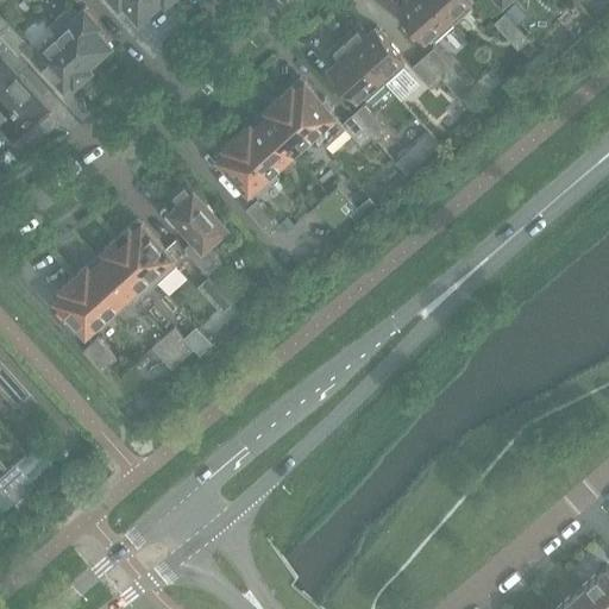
[(159,0),(113,0),(119,6),(123,2),(137,17),(142,12),(144,14),(159,0)]
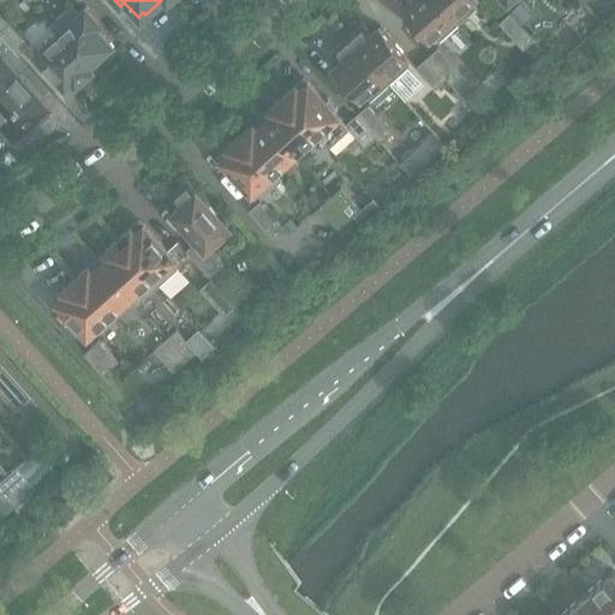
[(458,23),(436,0),(410,0),(411,0),(401,7),(429,37),(433,34),(439,41),(458,23)]
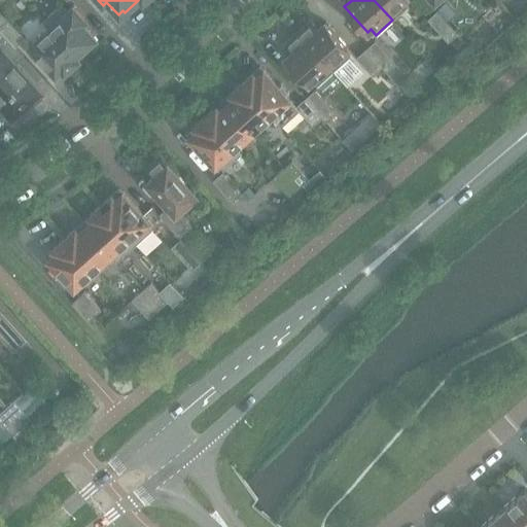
[(374,0),(392,20),(409,5),(403,0),(374,0)]
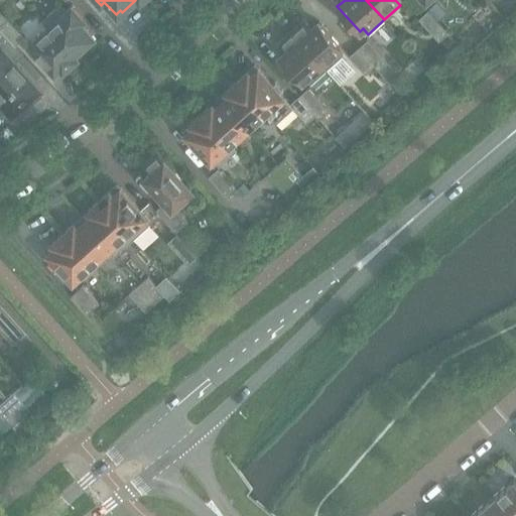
[(93,35),(82,22),(69,8),(65,11),(59,5),(44,19),(76,53),(90,40),(89,39),(93,35)]
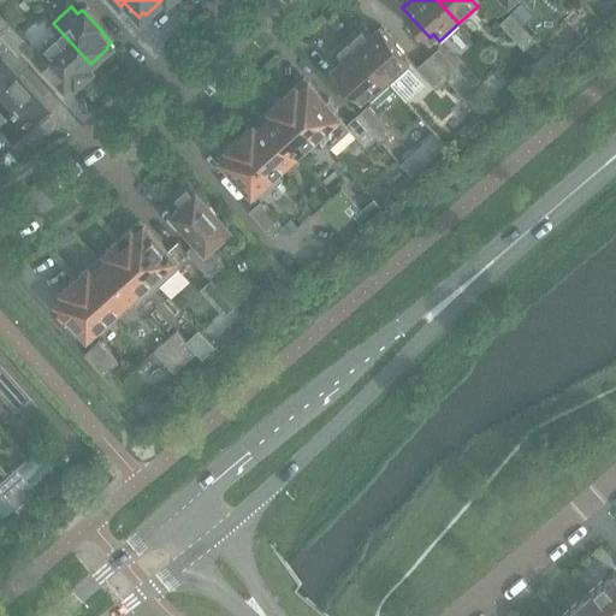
[(535,37),(510,10),(499,21),(525,48),(535,37)]
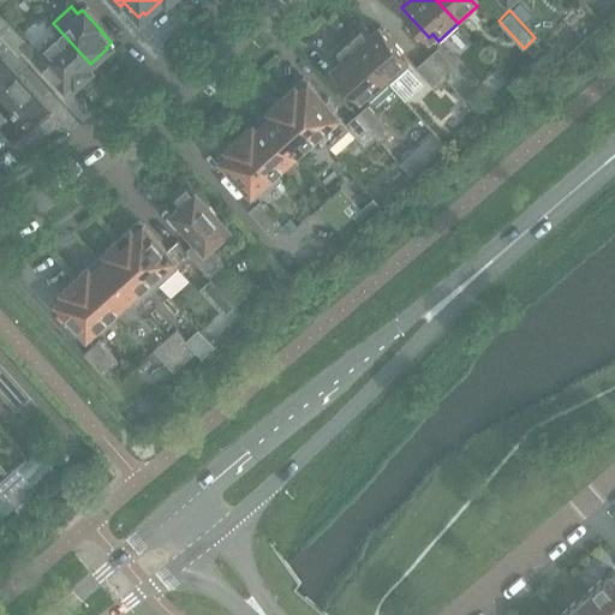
[(29,45),(0,12),(0,34),(18,55),(29,45)]
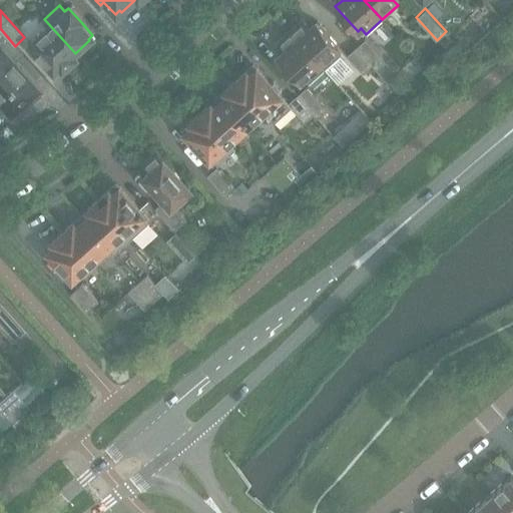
[(75,53),(44,19),(42,21),(47,26),(28,44),(52,71),(56,67),(58,69),(60,67),(63,70),(77,57),(74,54),(75,53)]
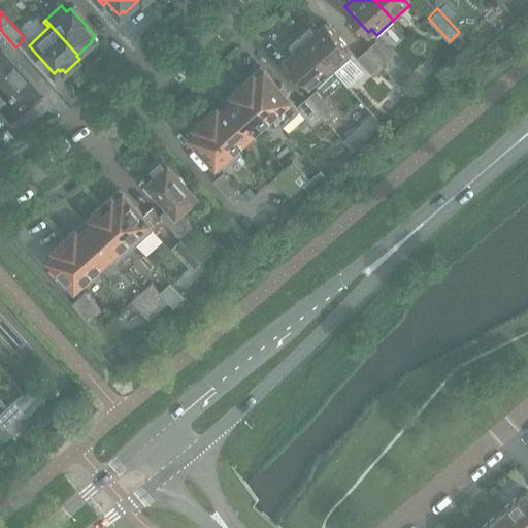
[(349,47),(326,22),(319,29),(311,21),(299,32),(334,71),(351,57),(345,51),(349,47)]
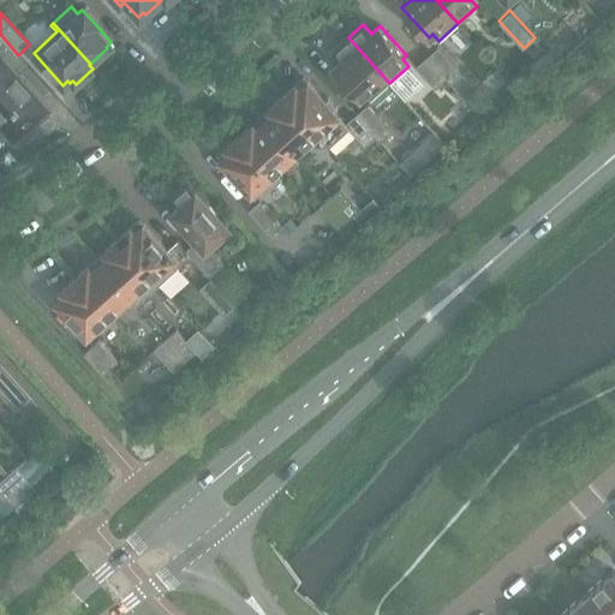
[(47,108),(18,75),(28,66),(18,55),(0,34),(0,133),(4,132),(7,130),(15,137),(30,123),(34,126),(48,114),(45,111),(47,108)]
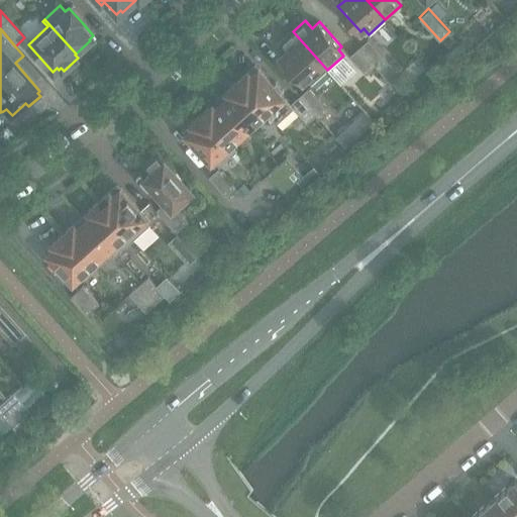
[(327,70),(293,31),(281,42),(287,50),(280,57),(303,82),(306,79),(311,84),(327,70)]
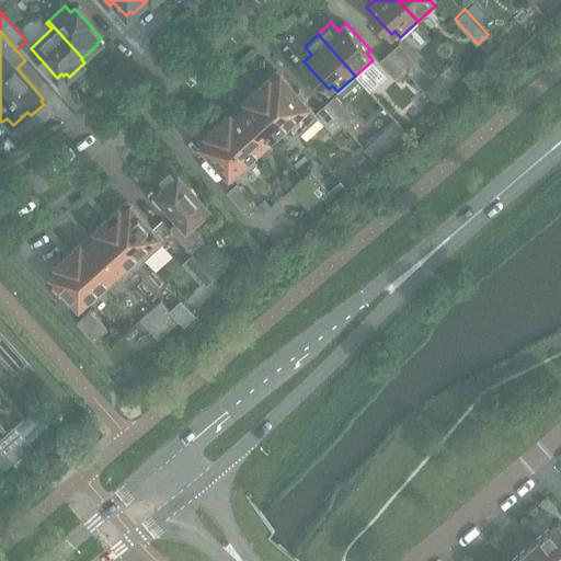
[(422,68),(399,43),(389,52),(412,77),(422,68)]
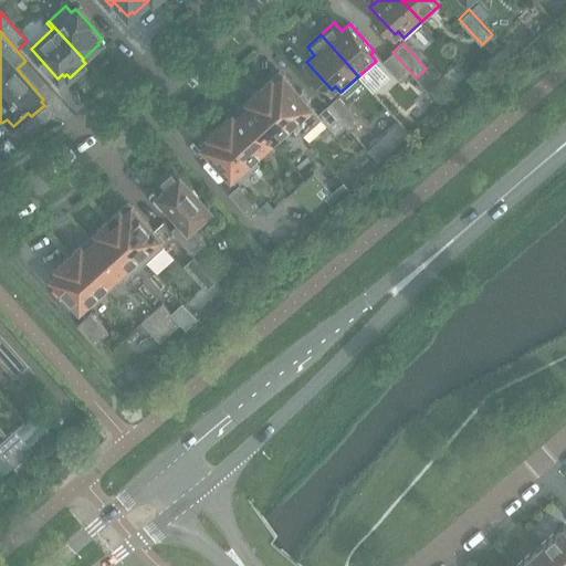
[(416,77),(392,52),(383,61),(405,86),(416,77)]
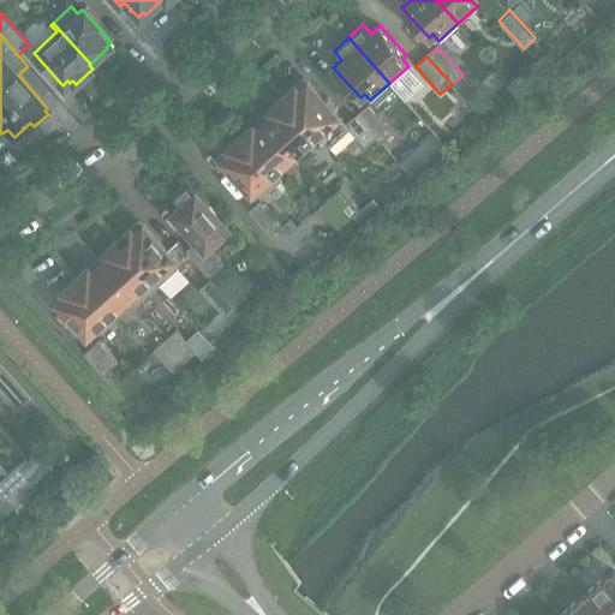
[(350,129),(308,81),(299,89),(296,85),(282,97),(315,136),(327,149),(350,129)]
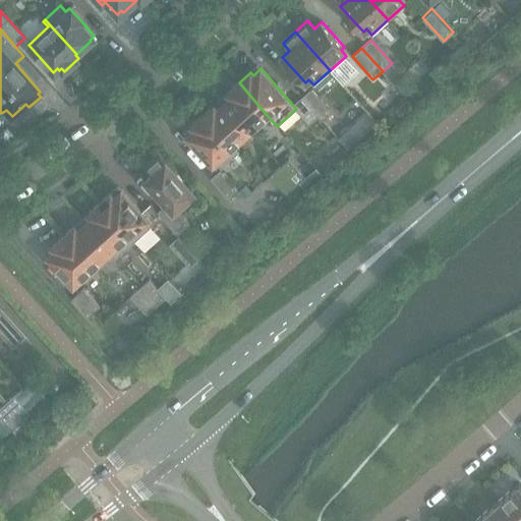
[(267,115),(239,82),(227,93),(230,96),(224,102),(249,131),(267,115)]
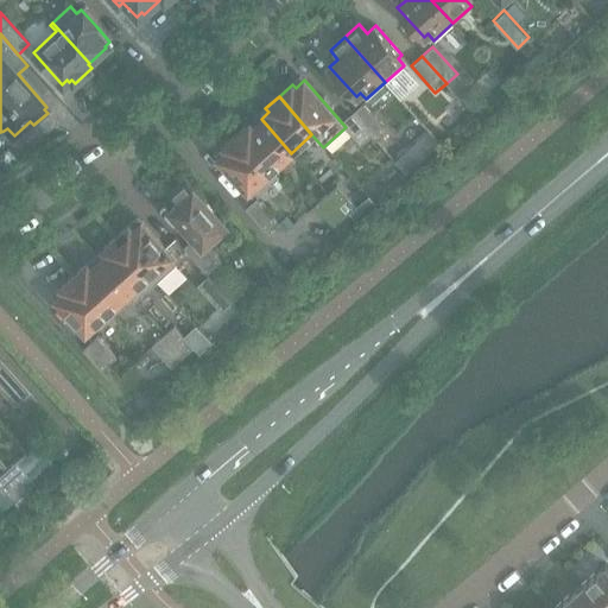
[(387,131),(363,103),(354,112),(372,134),(377,139),(387,131)]
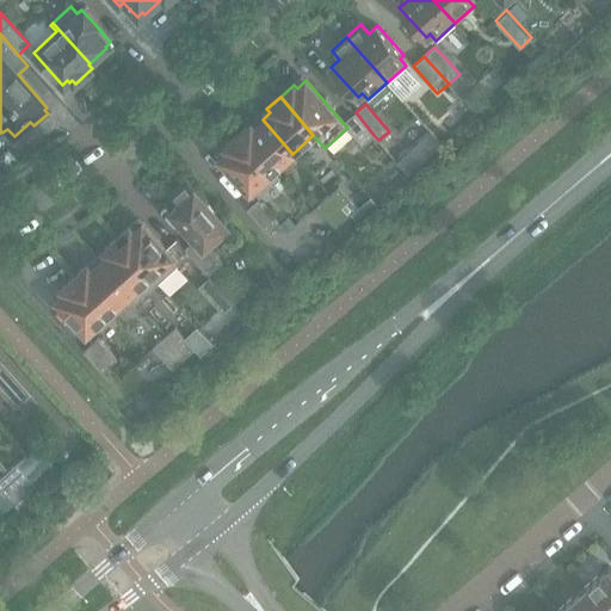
[(374,135),(356,112),(344,122),(363,144),(374,135)]
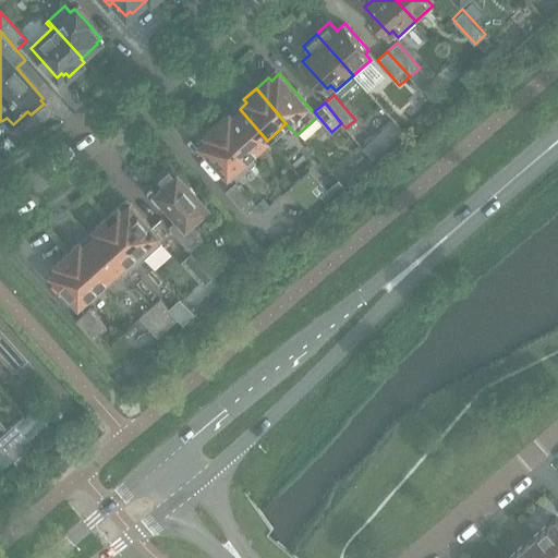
[(267,141),(240,109),(232,116),(229,112),(217,123),(253,164),(254,162),(249,157),(267,141)]
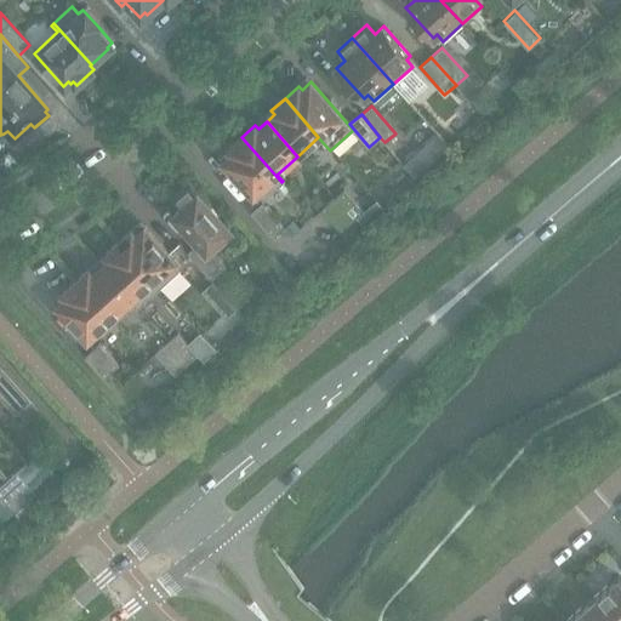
[(281,182),(241,137),(228,149),(232,153),(222,161),(256,199),(261,195),(263,198),(281,182)]
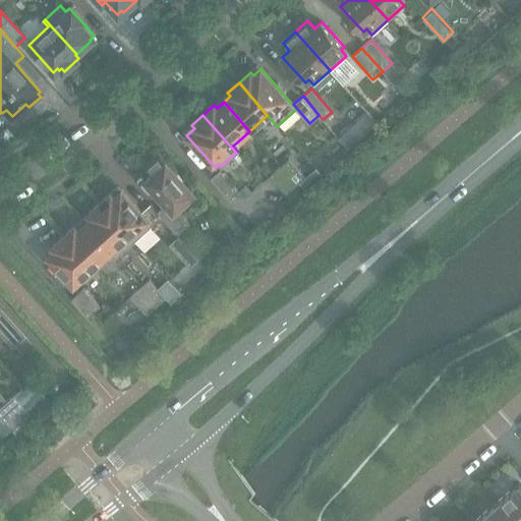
[(0,138),(6,145),(15,136),(6,126),(0,131),(0,138)]
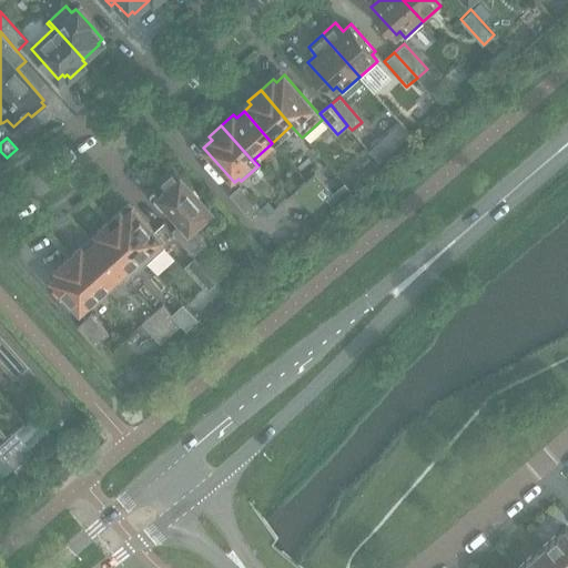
[(383,144),(374,153),(383,163),(392,154),(383,144)]
